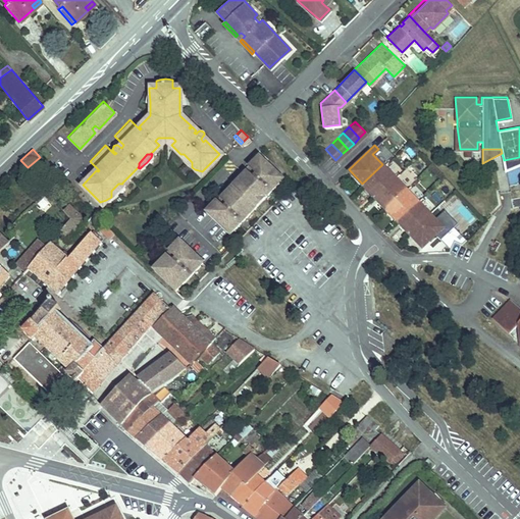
[(192,162),(184,154),(180,154),(179,153),(178,154),(180,157),(184,161),(188,165),(192,167),(192,162)]
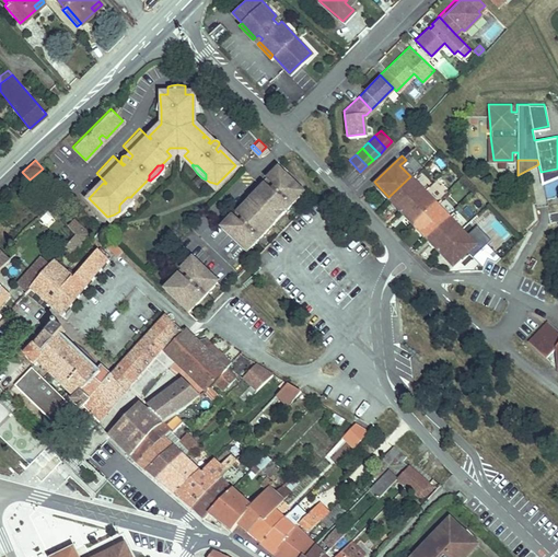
[(241,246),(260,225),(264,230),(274,220),(282,210),(279,207),(298,186),(277,166),(264,180),(272,187),(269,189),(262,182),(260,182),(259,183),(262,184),(237,210),(235,208),(234,209),(235,210),(243,218),(241,220),(232,212),(220,225),(241,246)]
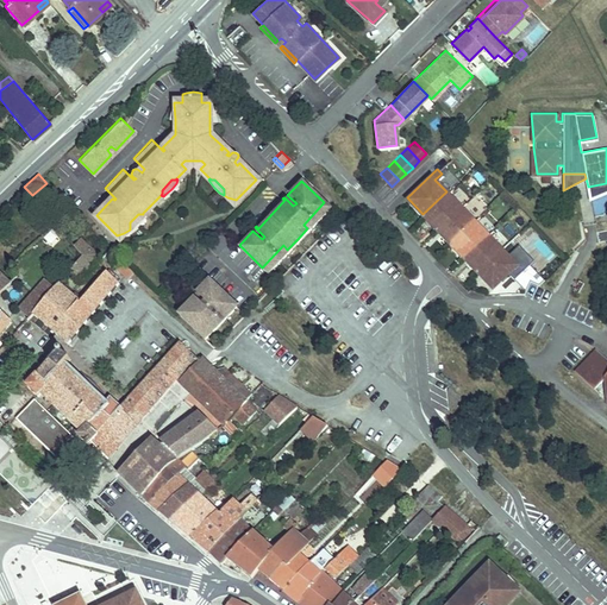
[(423,214),(436,227),(460,205),(446,191),(423,214)]
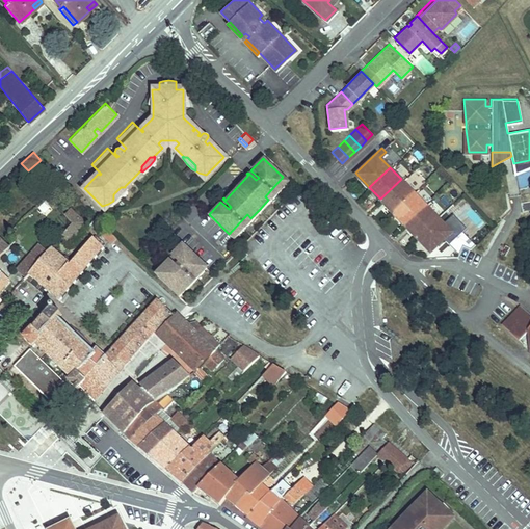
[(248,173),(256,180),(259,178),(250,170),(248,173)]
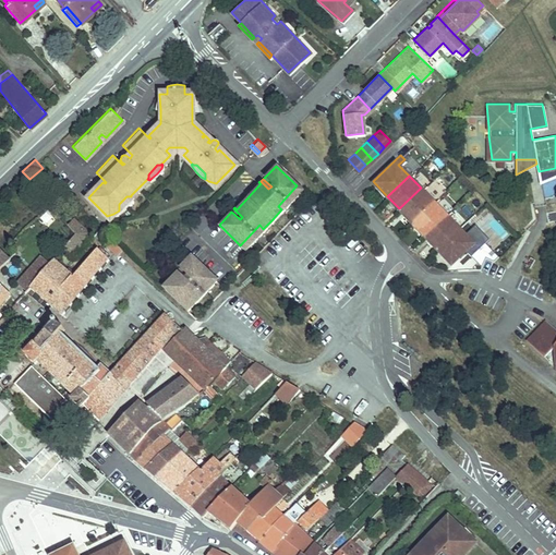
[(278,206),(281,209),(301,190),(297,185),(278,206)]
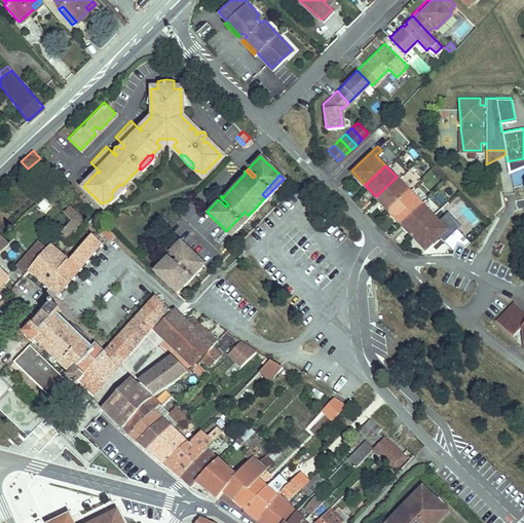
[(376,196),(387,209),(408,189),(397,177),(376,196)]
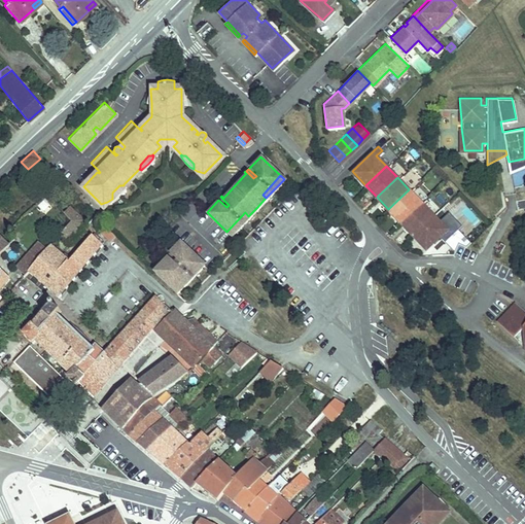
[(119,185),(112,193),(112,199),(114,198),(120,193),(124,188),(125,185),(124,184),(124,185),(119,185)]
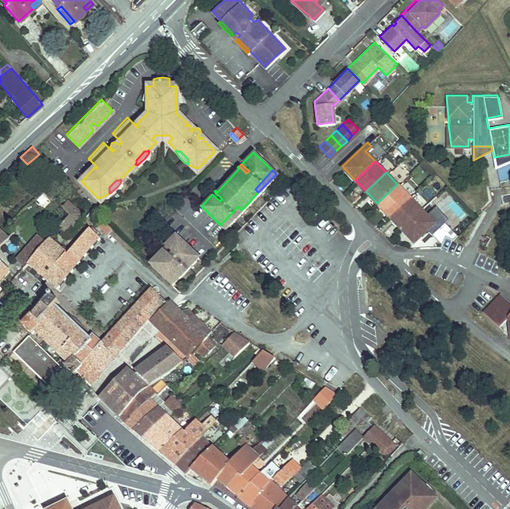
[(377,203),(388,215),(408,196),(397,184),(377,203)]
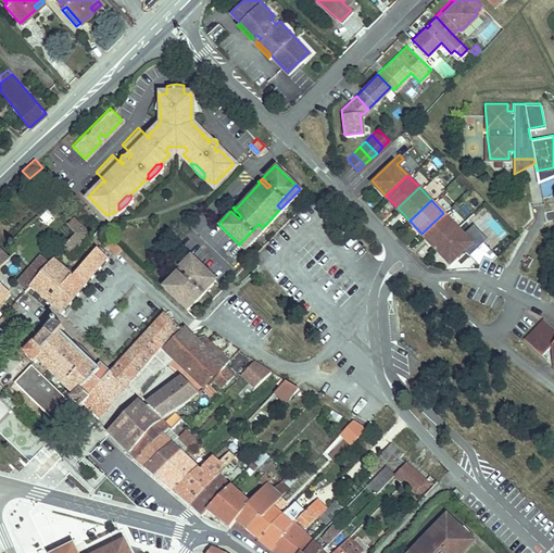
[(230,211),(239,218),(241,216),(234,209),(230,211)]
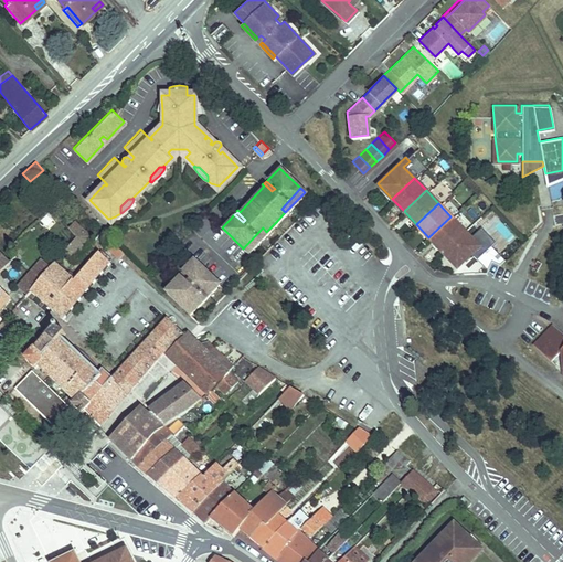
[(428,237),(442,250),(463,229),(450,216),(428,237)]
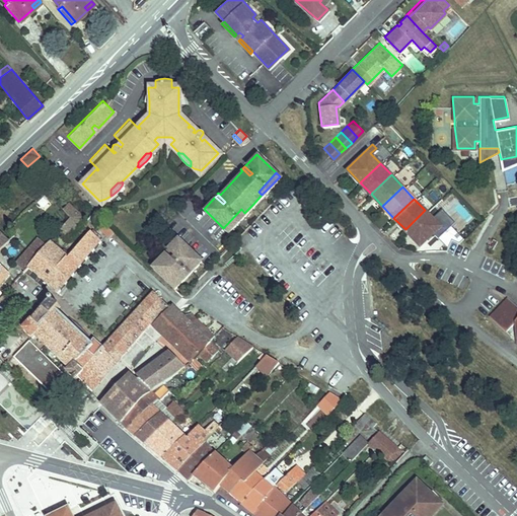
[(57,230),(64,235),(81,215),(66,202),(61,207),(69,216),(57,230)]
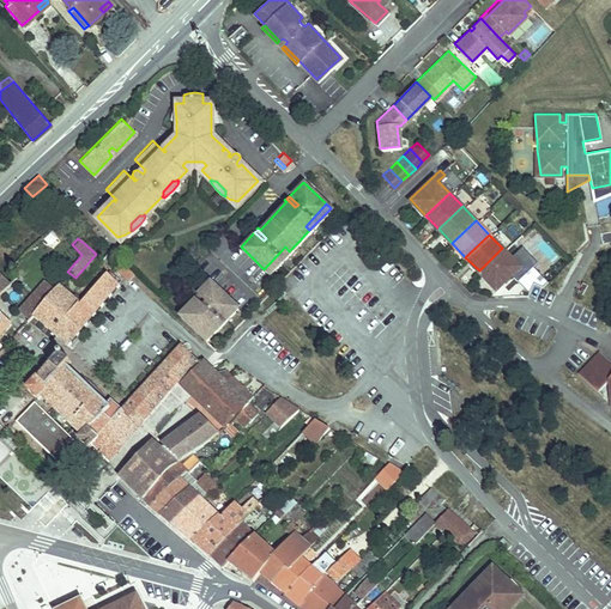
[(264,269),(268,273),(289,251),(285,247),(264,269)]
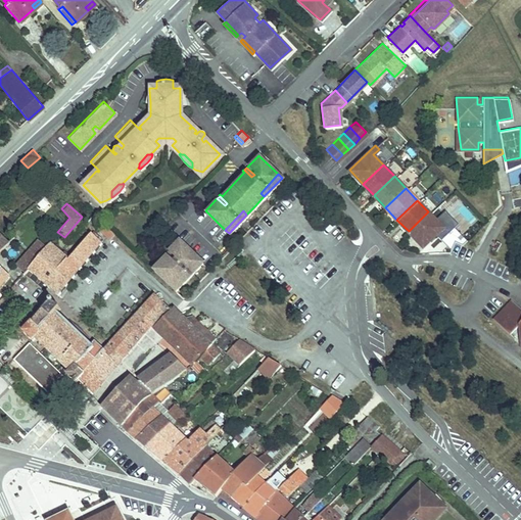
[(409,231),(422,245),(435,233),(442,240),(443,239),(447,243),(453,239),(448,235),(455,229),(443,218),(439,223),(428,211),(409,231)]
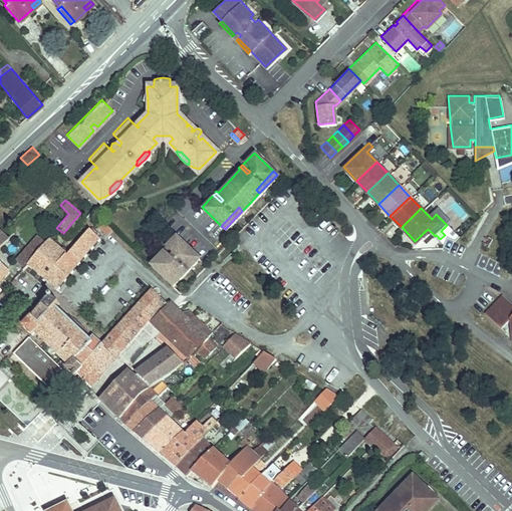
[(94,222),(105,234),(111,228),(99,216),(94,222)]
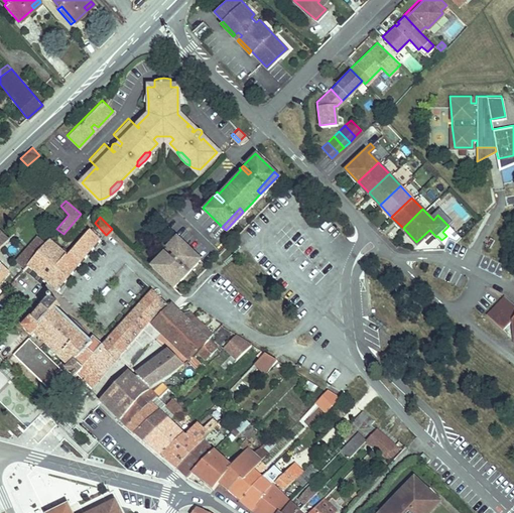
[(26,264),(55,289),(99,238),(89,228),(67,254),(47,238),(44,242),(26,264)]
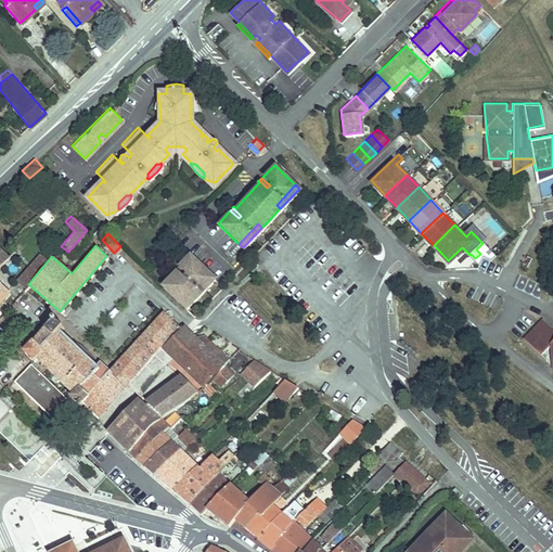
[(15,280),(25,287),(28,284),(48,260),(39,253),(15,280)]
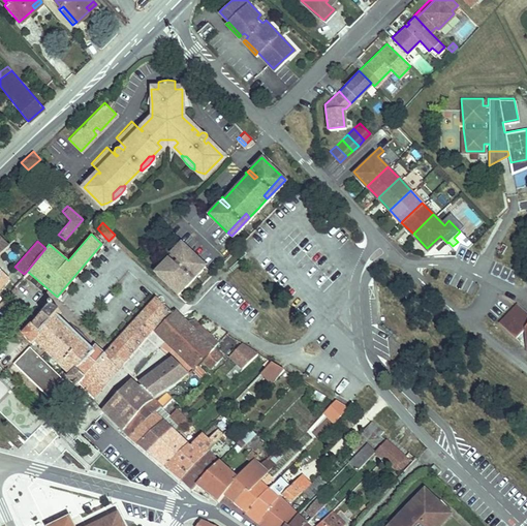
[(154,271),(177,292),(186,283),(182,280),(200,260),(180,242),(168,254),(176,261),(174,264),(166,256),(165,255),(164,257),(166,258),(154,271)]
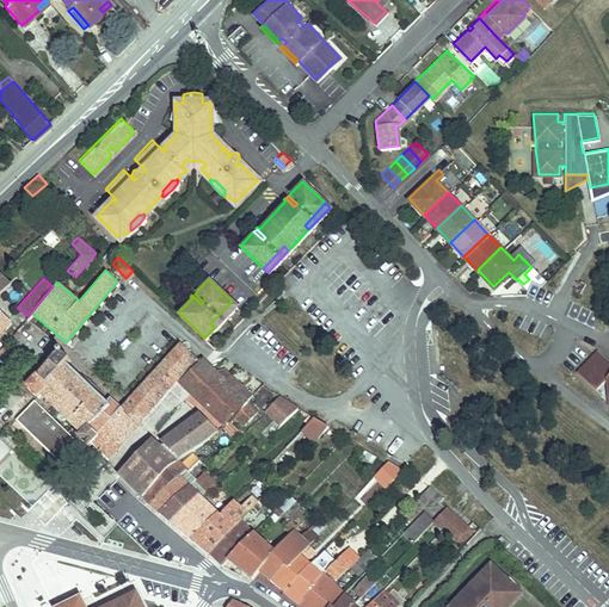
[(192,296),(201,304),(203,302),(195,293),(192,296)]
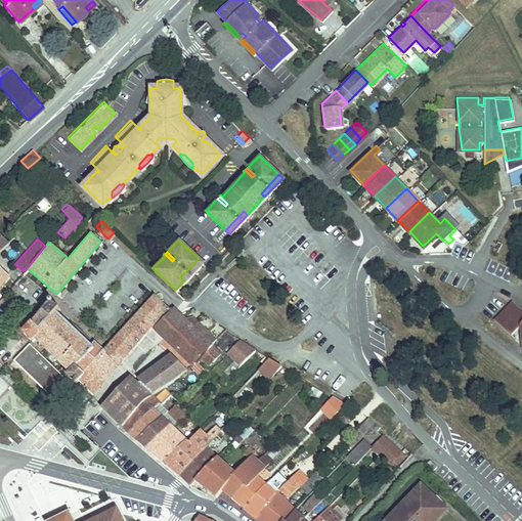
[(180,277),(184,280),(202,262),(199,258),(180,277)]
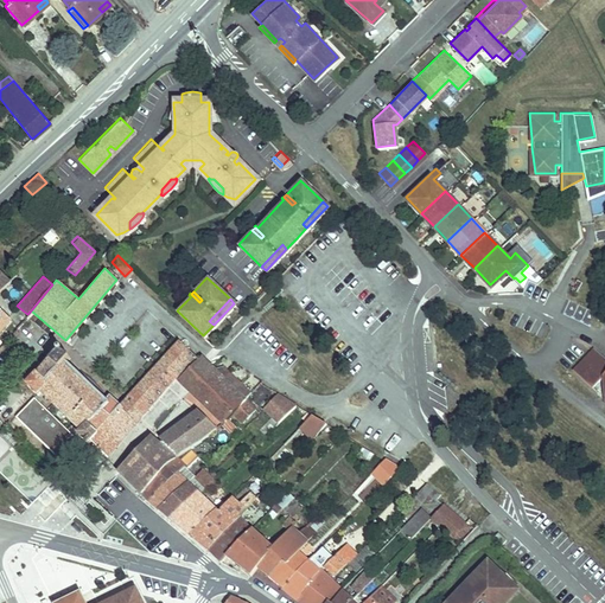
[(0,327),(10,318),(0,309),(0,327)]
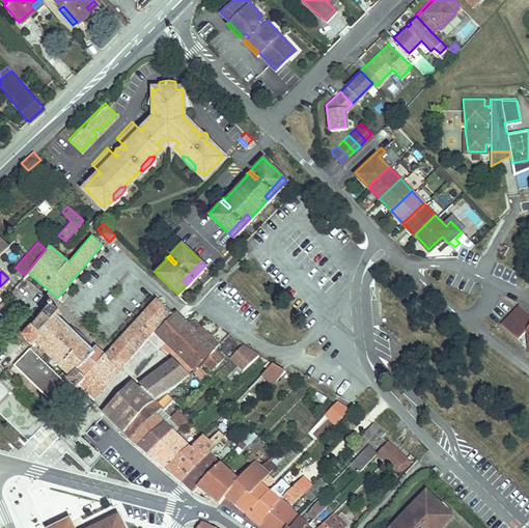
[(410,298),(414,295),(408,288),(405,293),(410,298)]
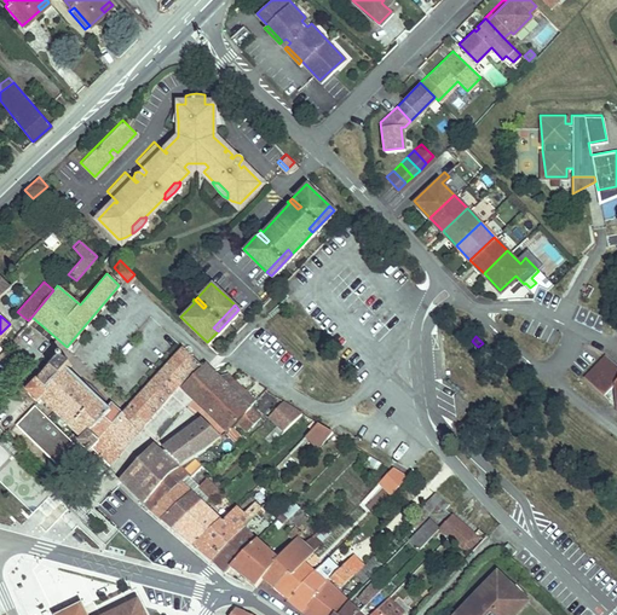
[(121,411),(138,428),(177,382),(180,386),(201,365),(180,344),(121,411)]
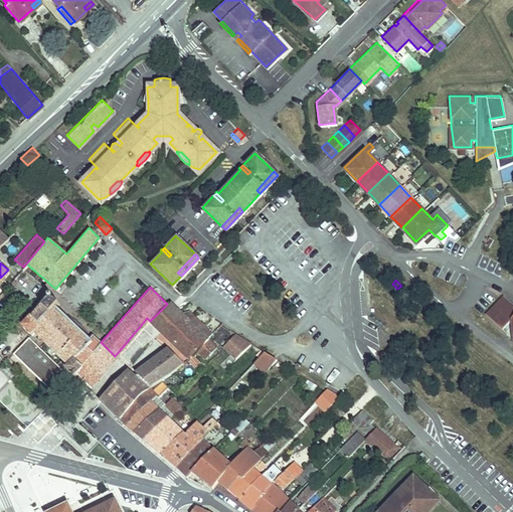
[(49,295),(21,325),(30,333),(33,330),(67,364),(64,366),(73,374),(75,372),(101,342),(92,334),(88,338),(53,305),(57,301),(49,295)]
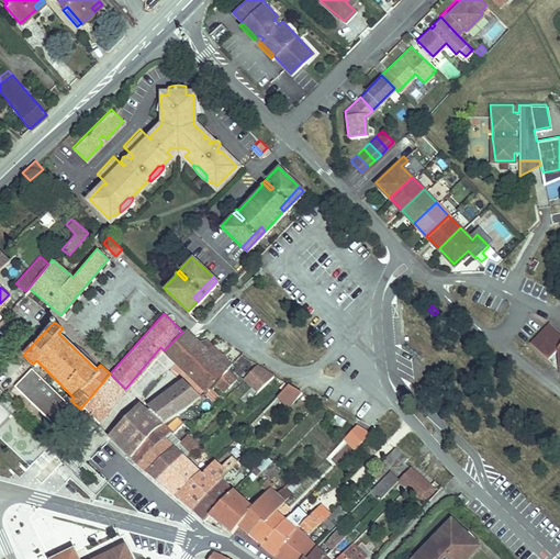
[(530,342),(547,357),(557,346),(559,349),(559,353),(559,355),(559,367),(559,335),(548,324),(530,342)]
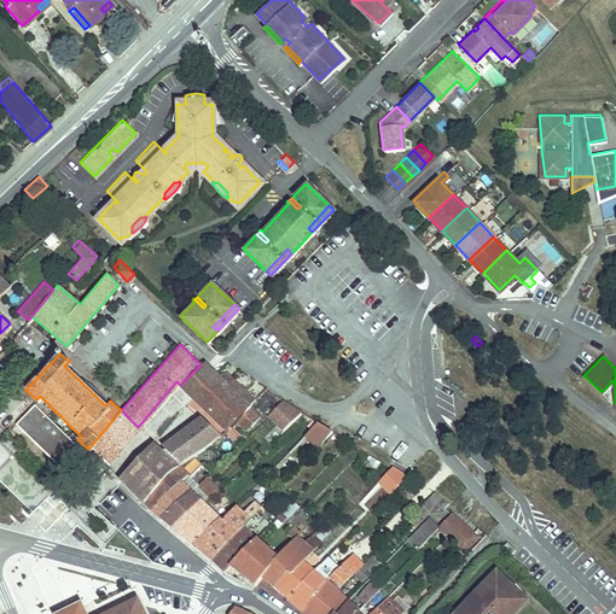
[(185,390),(190,396),(214,370),(208,366),(204,361),(201,364),(180,385),(185,390)]
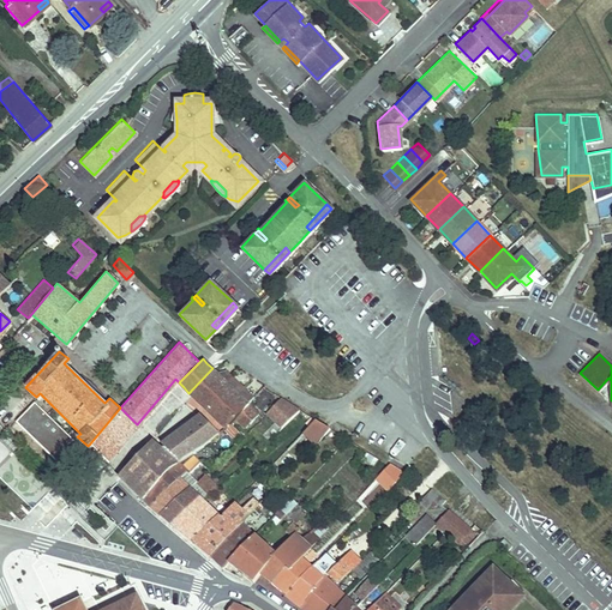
[(223,368),(215,370),(246,400),(252,394),(225,367),(223,368)]
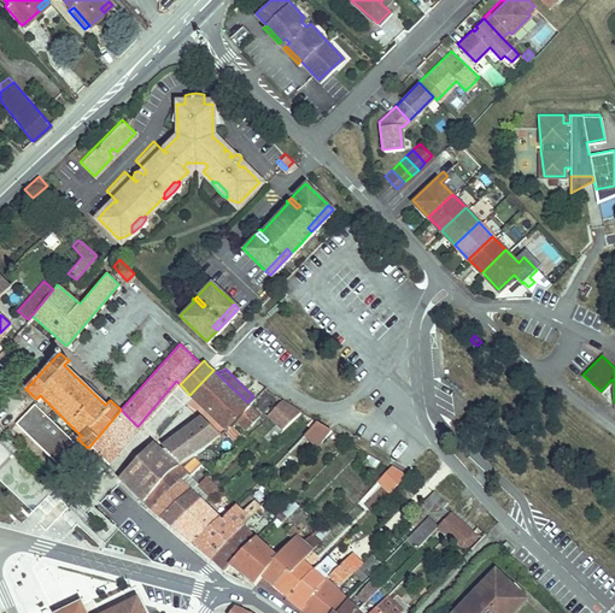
[(233,420),(235,418),(247,404),(247,402),(216,372),(214,370),(189,395),(226,429),(233,420)]
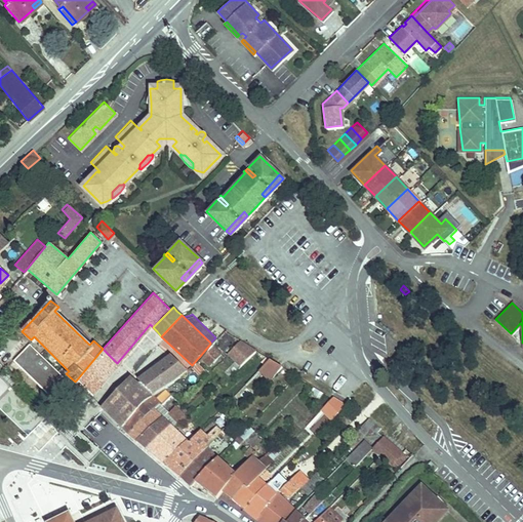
[(227,352),(239,364),(254,349),(238,338),(227,352)]
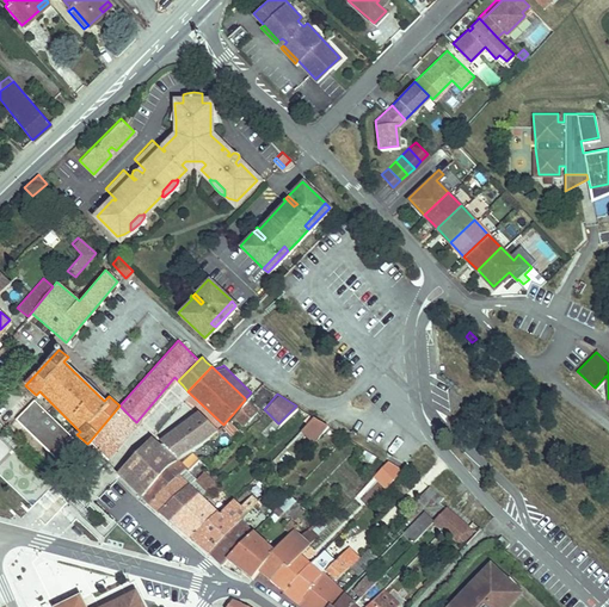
[(14,417),(55,457),(74,438),(32,398),(14,417)]
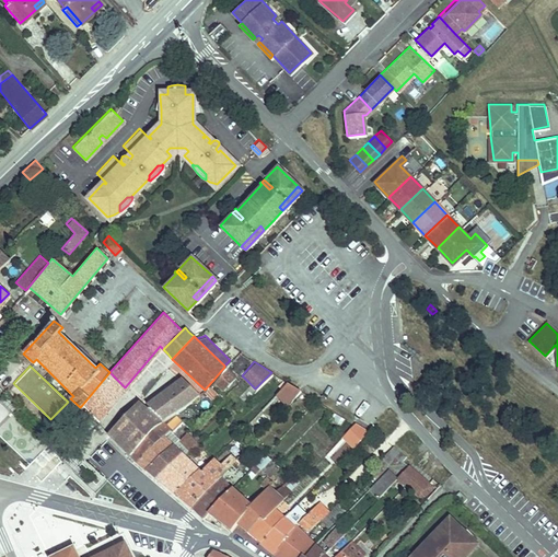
[(216,382),(222,387),(234,375),(224,367),(213,380),(216,382)]
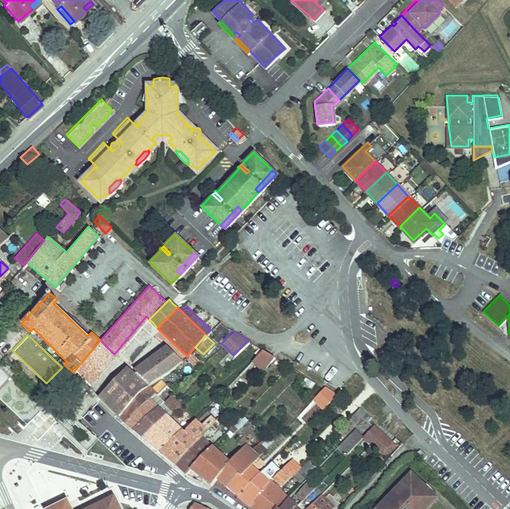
[(114,354),(100,340),(75,370),(89,384),(114,354)]
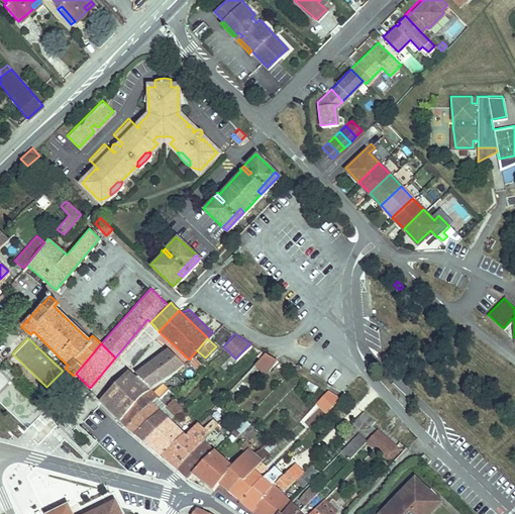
[(170,375),(183,364),(167,347),(134,372),(137,375),(133,377),(147,389),(161,380),(170,375)]
